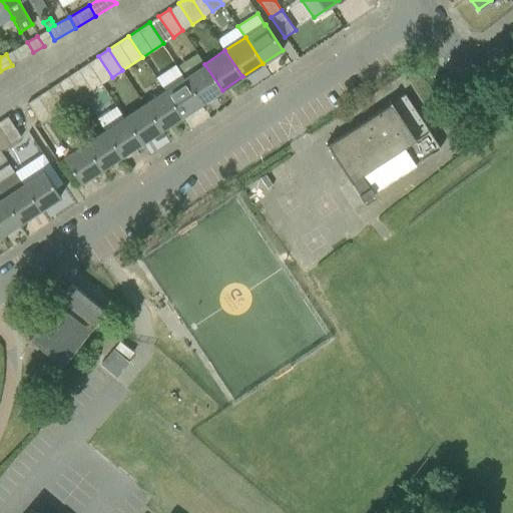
[(196,54),(179,64),(183,72),(200,61),(196,54)]
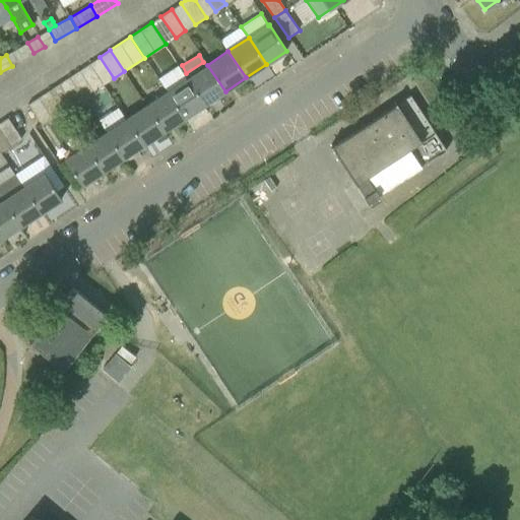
[(79,70),(93,91),(104,84),(89,63),(79,70)]
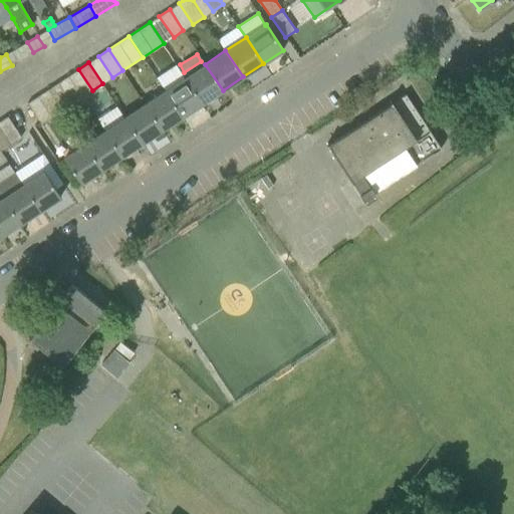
[(205,64),(185,77),(202,103),(223,90),(205,64)]
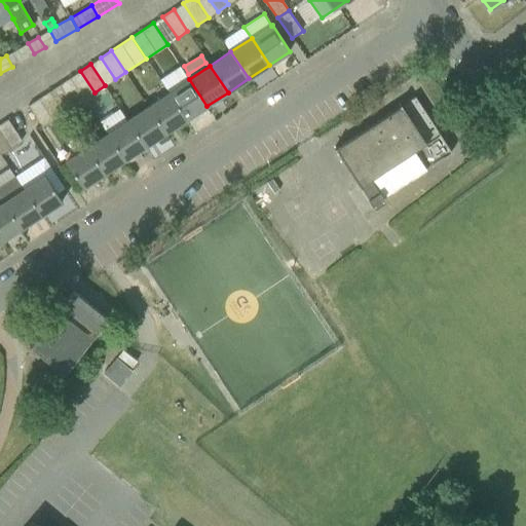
[(161,75),(165,87),(187,79),(183,67),(161,75)]
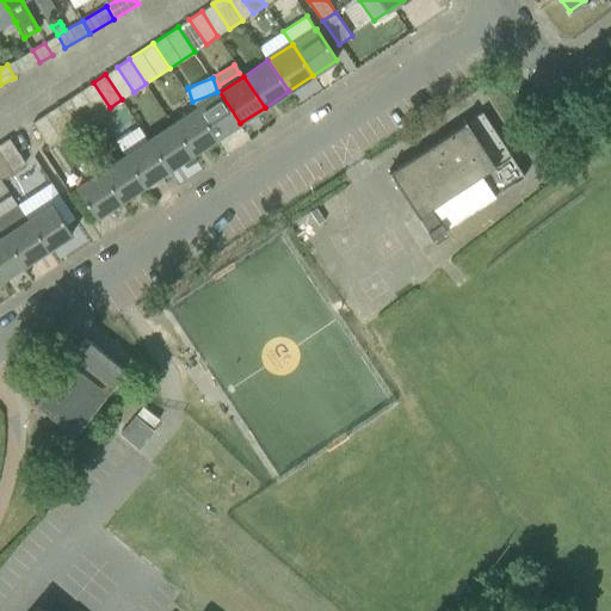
[(80,91),(57,106),(73,131),(97,116),(80,91)]
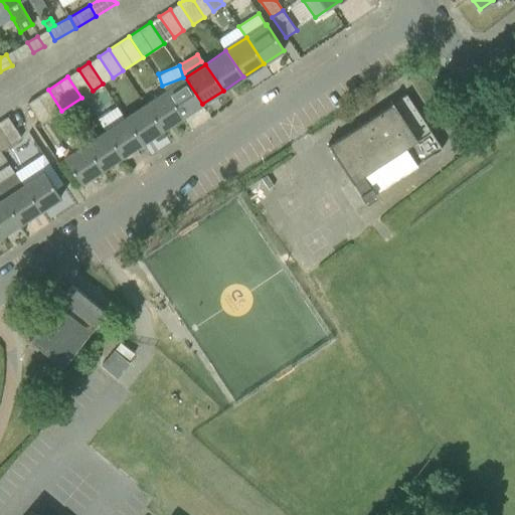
[(185,77),(165,91),(182,117),(202,104),(185,77)]
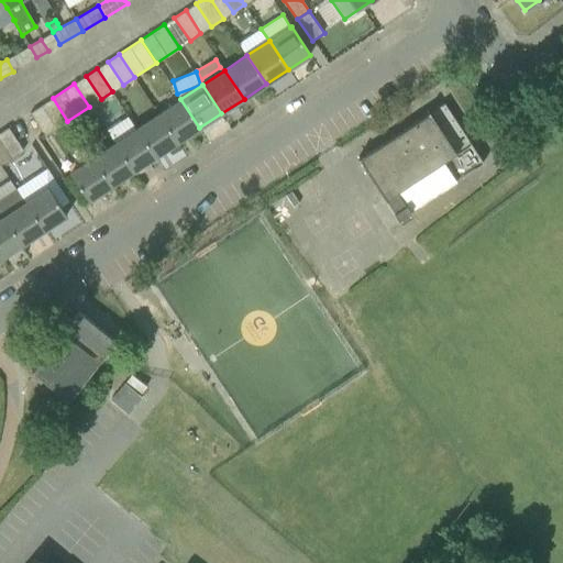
[(67,121),(53,98),(30,112),(45,135),(67,121)]
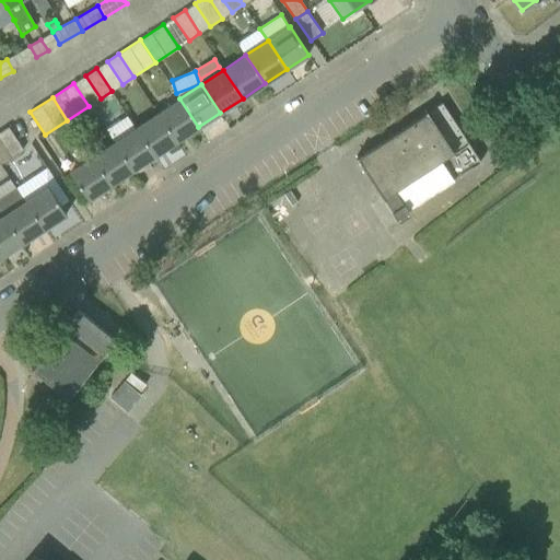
[(179,98),(158,113),(176,142),(198,127),(179,98)]
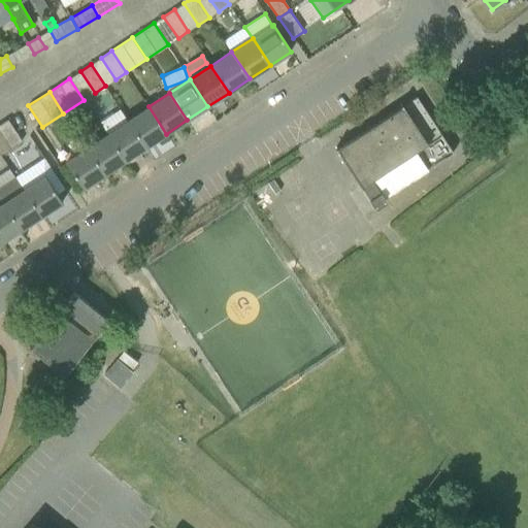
[(368,127),(335,150),(372,205),(406,184),(453,153),(417,97),(402,106),(402,104),(368,127)]
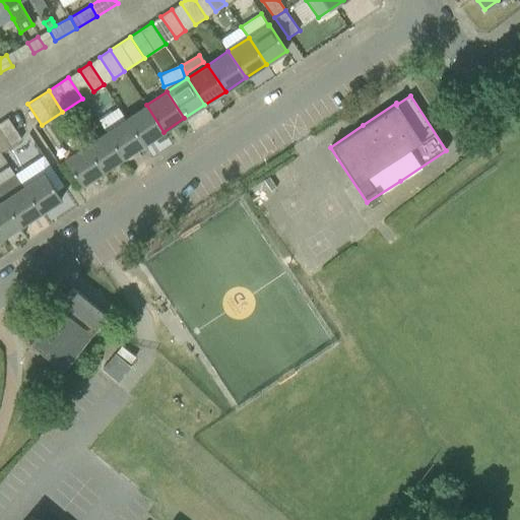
[(146,105),(126,119),(143,145),(164,132),(146,105)]
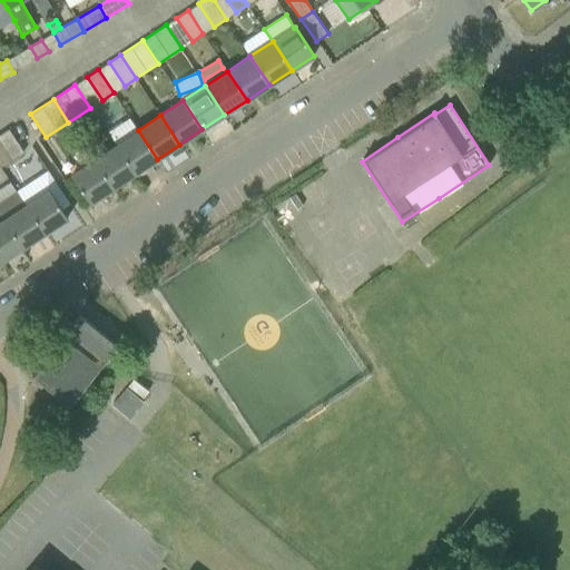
[(8,129),(0,134),(0,164),(1,167),(23,153),(8,129)]
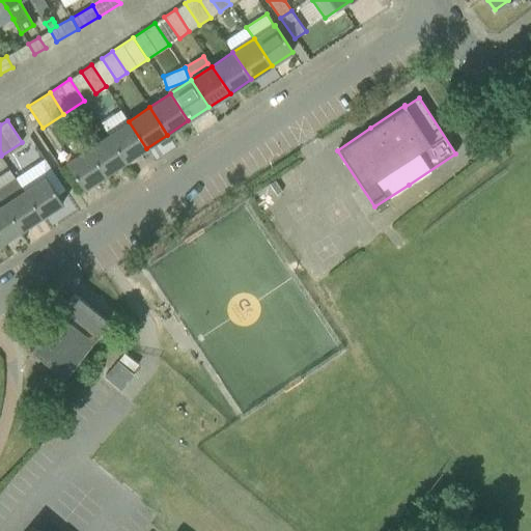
[(128,121),(108,135),(126,162),(146,148),(129,121),(128,121)]
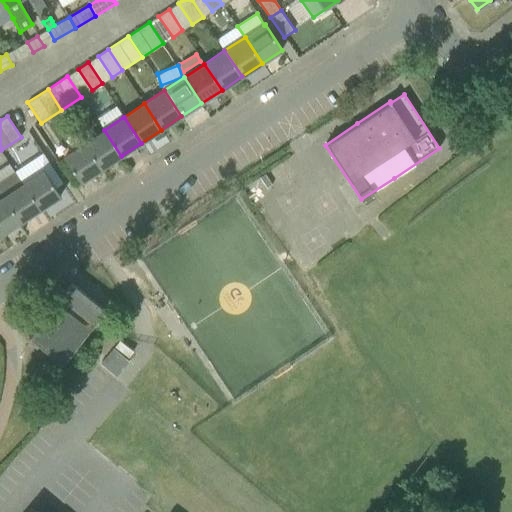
[(104,130),(83,143),(101,169),(121,156),(104,130)]
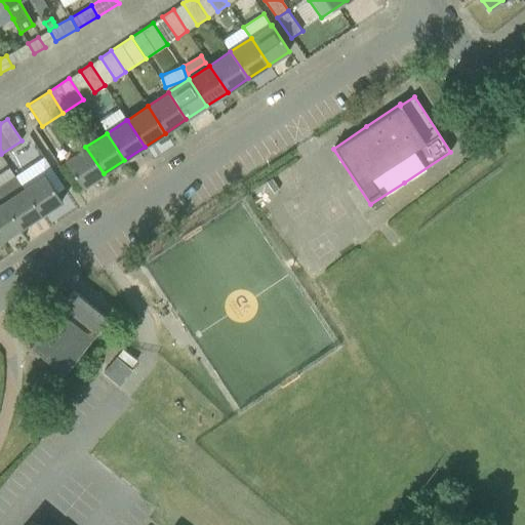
[(22,169),(43,157),(33,139),(11,153),(22,169)]
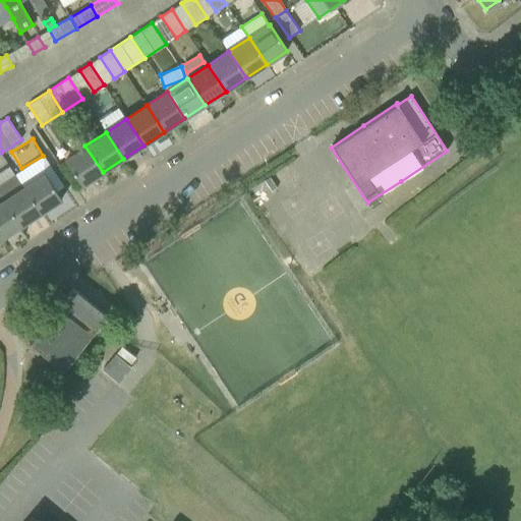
[(64,160),(82,186),(103,172),(84,146),(64,160)]
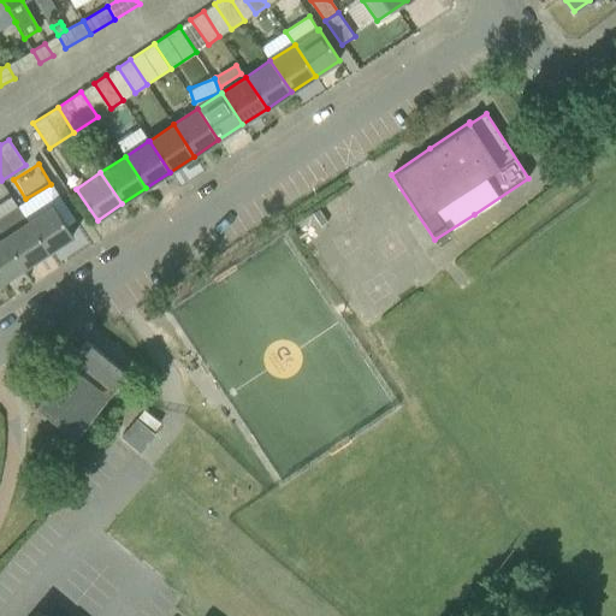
[(52,205),(28,220),(48,252),(73,236),(52,205)]
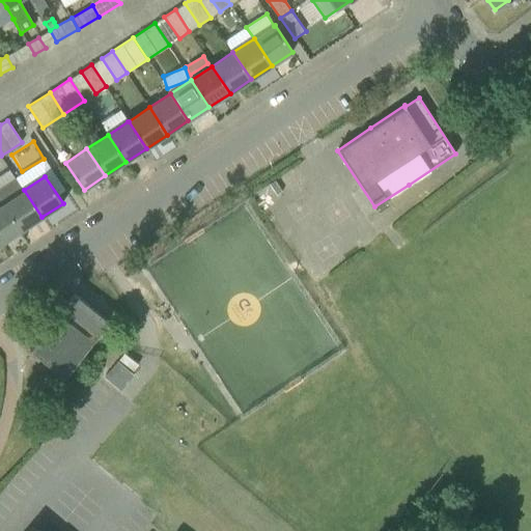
[(0,194),(0,199),(21,231),(42,217),(24,190),(19,182),(18,183),(0,194)]
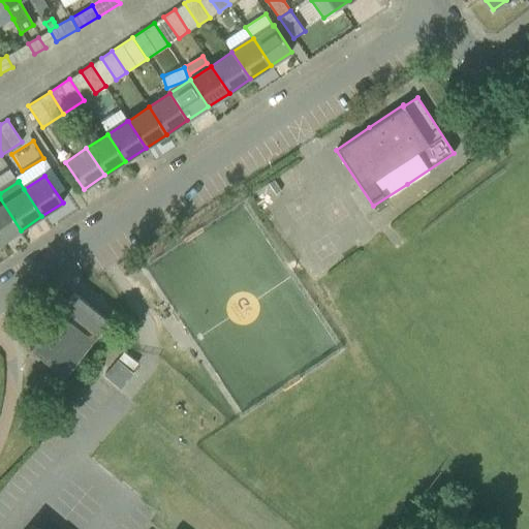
[(0,243),(21,230),(0,198),(0,243)]
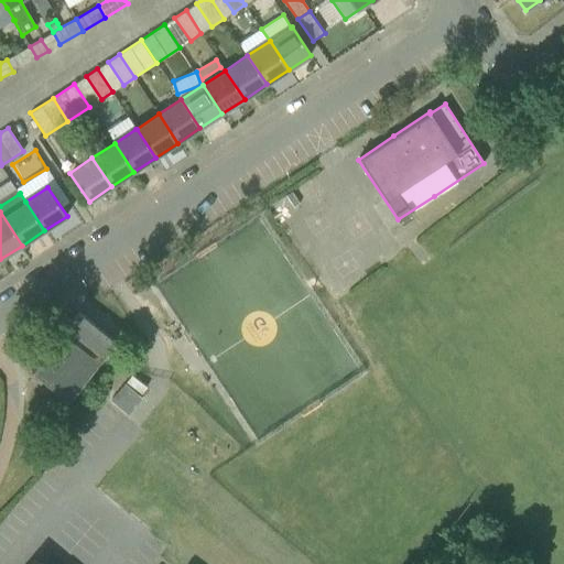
[(78,313),(31,371),(68,401),(116,342),(78,313)]
